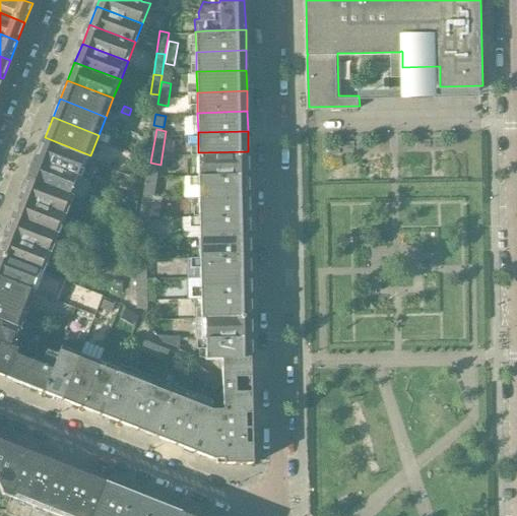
[(83,174),(90,155),(45,137),(38,155),(83,174)]
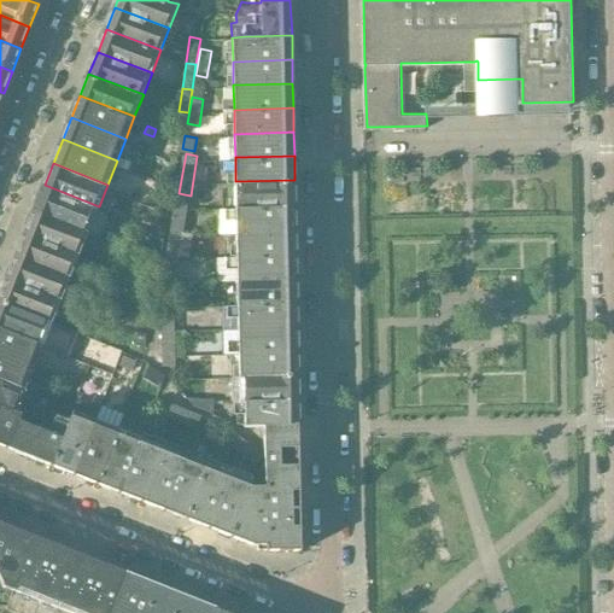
[(294,204),(294,180),(235,181),(237,205),(294,204)]
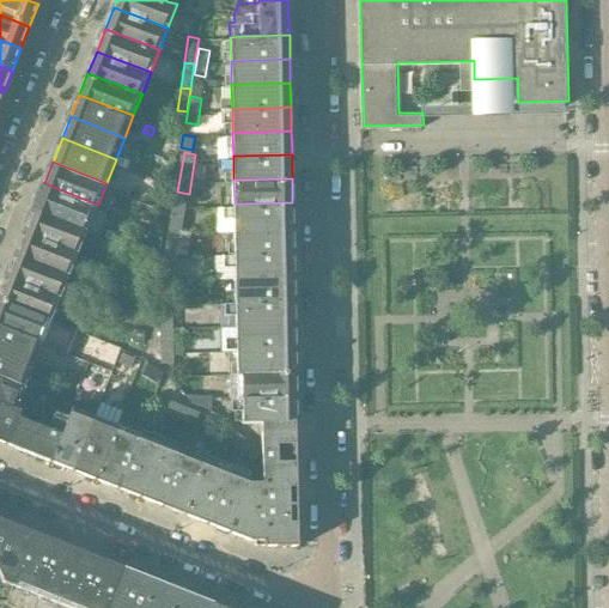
[(159,181),(156,193),(166,196),(170,184),(159,181)]
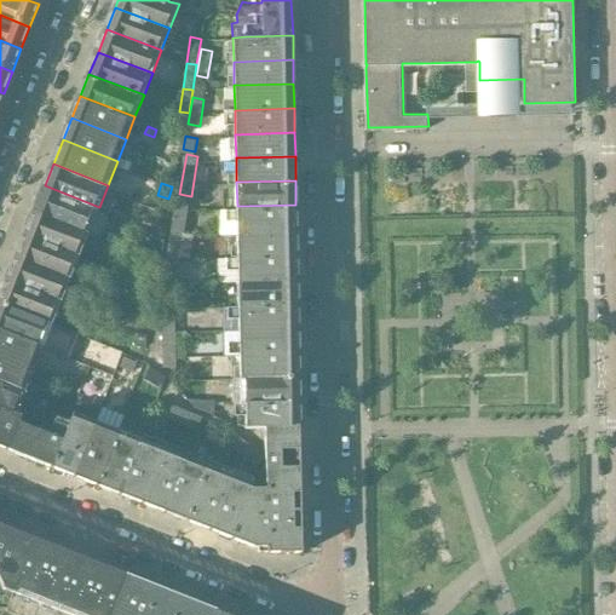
[(110,211),(99,207),(45,185),(35,208),(91,229),(103,234),(110,211)]
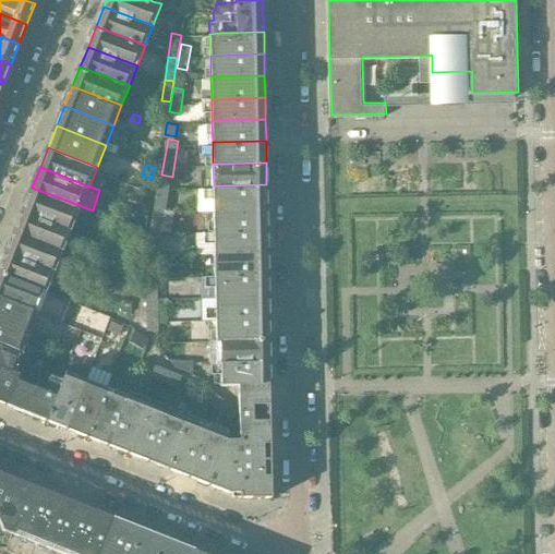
[(167,208),(170,187),(160,184),(156,206),(167,208)]
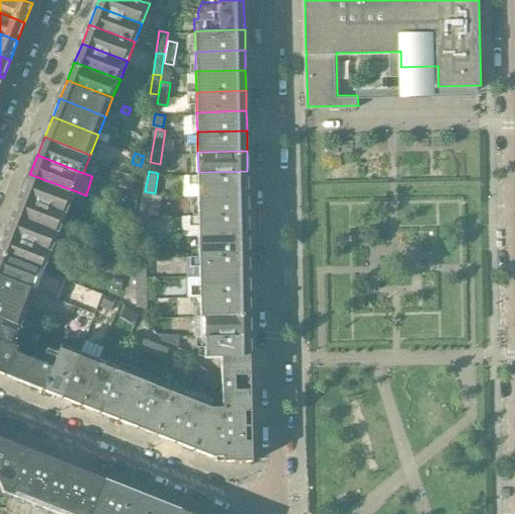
[(248,191),(247,171),(198,172),(198,191),(248,191)]
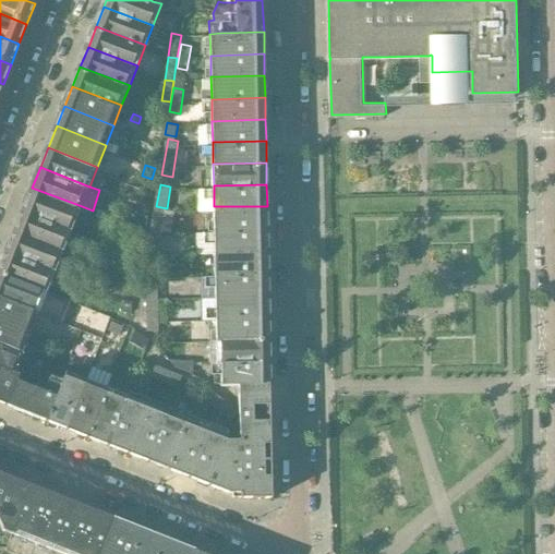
[(73,227),(82,206),(32,188),(24,208),(73,227)]
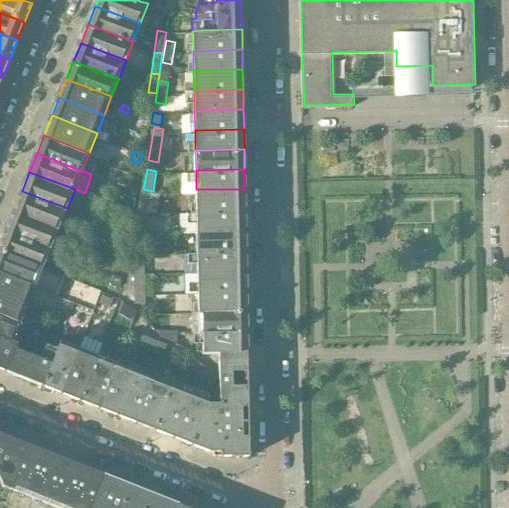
[(135,192),(138,184),(131,181),(128,190),(135,192)]
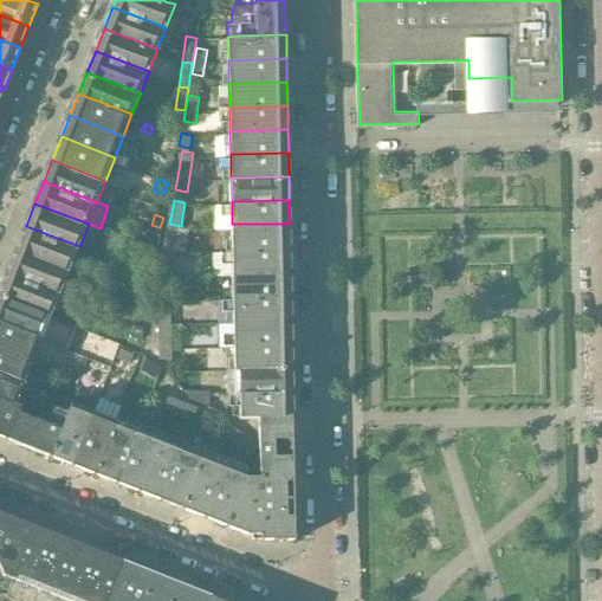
[(191,227),(181,226),(169,224),(166,247),(177,249),(188,251),(191,227)]
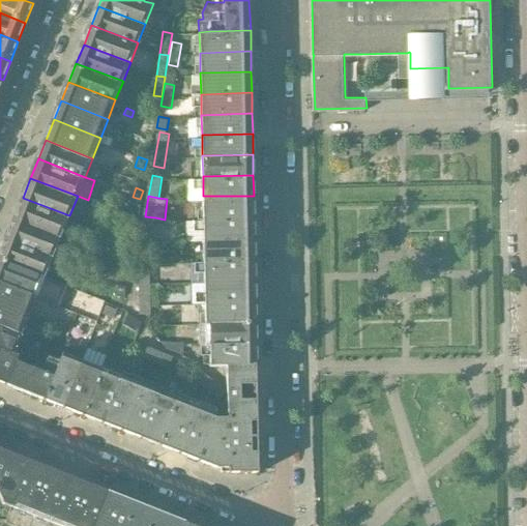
[(254,216),(254,196),(203,196),(204,216),(254,216)]
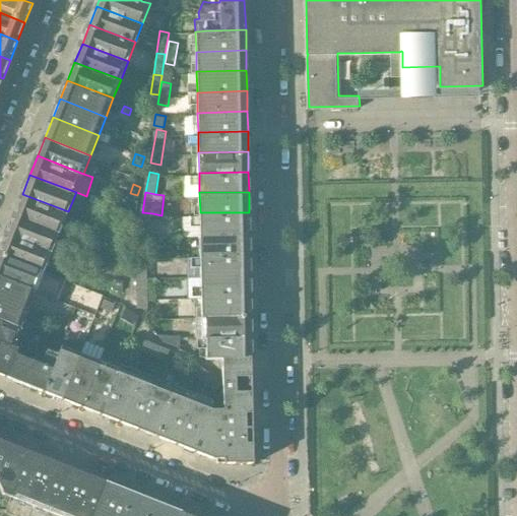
[(61,231),(68,211),(22,194),(14,213),(61,231)]
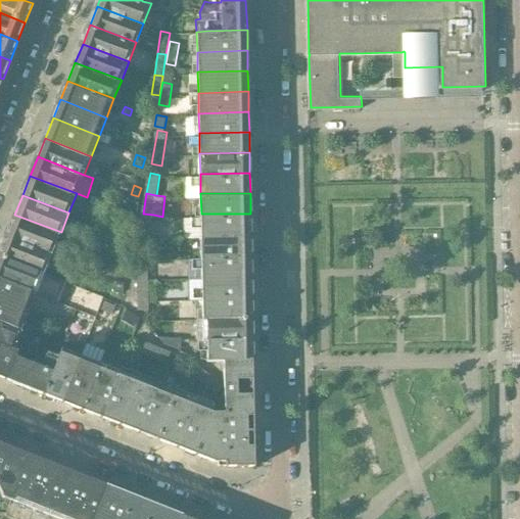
[(149,235),(153,215),(143,214),(140,234),(149,235)]
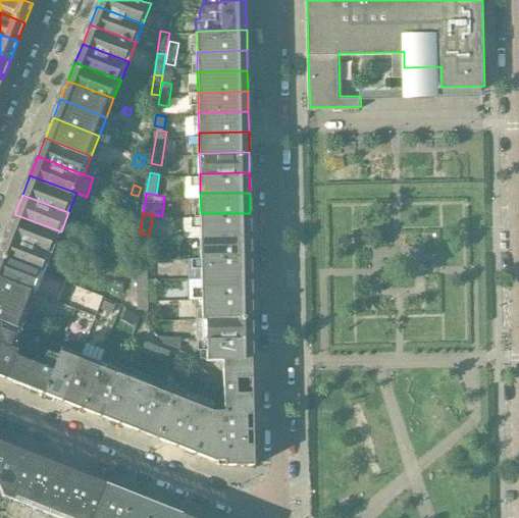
[(251,232),(250,213),(201,213),(201,232),(251,232)]
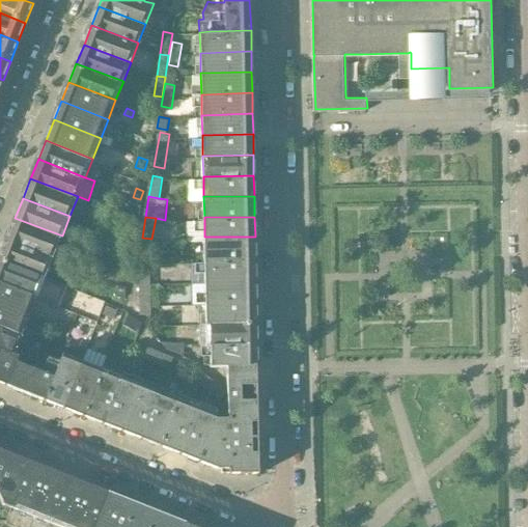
[(55,254),(62,236),(15,218),(8,236),(55,254)]
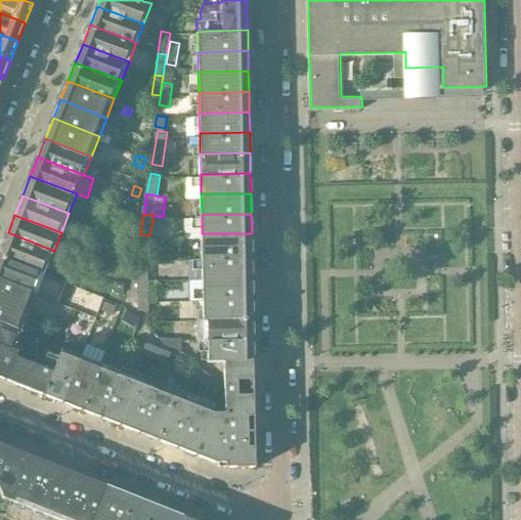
[(54,251),(8,232),(0,251),(47,269),(54,251)]
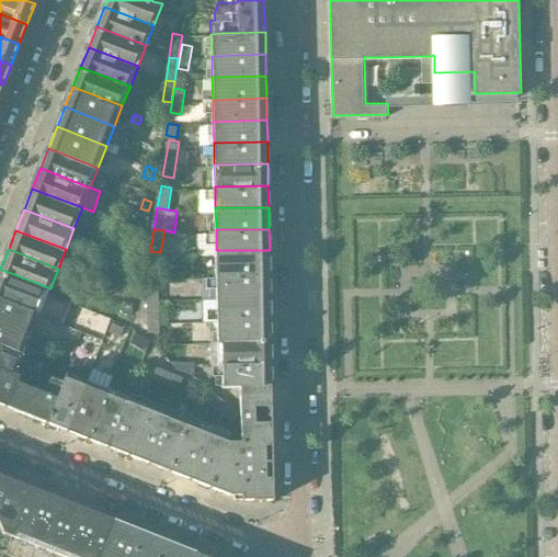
[(270,272),(270,250),(216,250),(217,273),(270,272)]
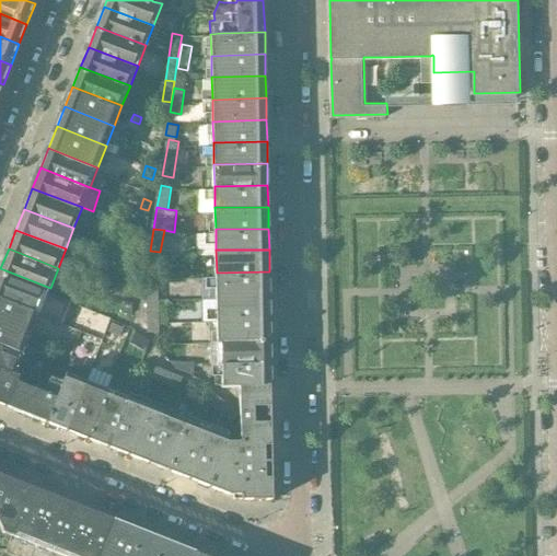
[(161,329),(159,275),(159,264),(148,264),(149,329),(161,329)]
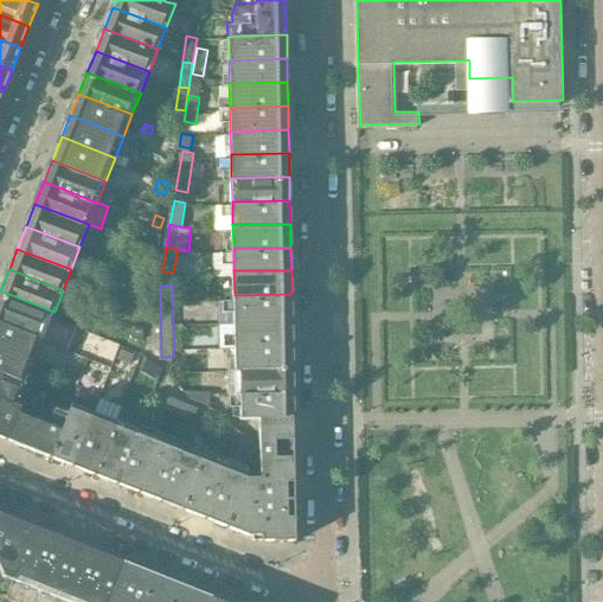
[(0,319),(45,335),(55,312),(0,290),(0,292),(0,319)]
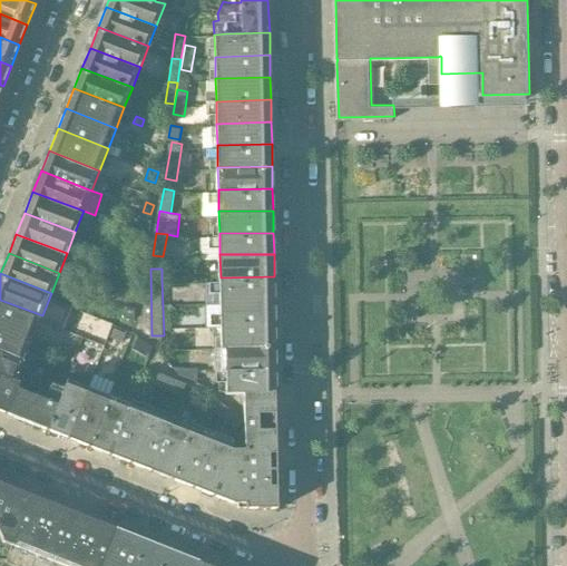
[(275,300),(274,276),(221,277),(221,282),(221,300),(275,300)]
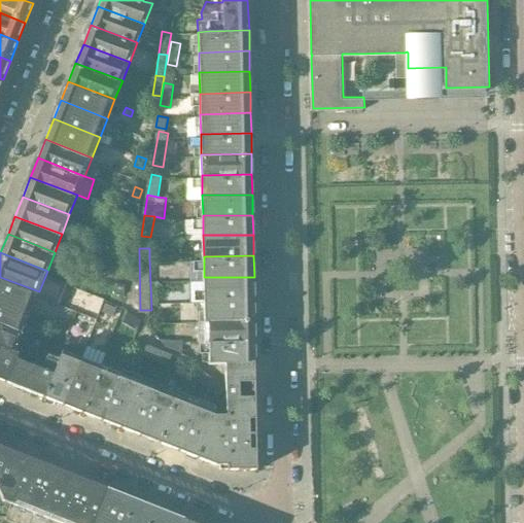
[(0,299),(32,311),(39,291),(0,277),(0,299)]
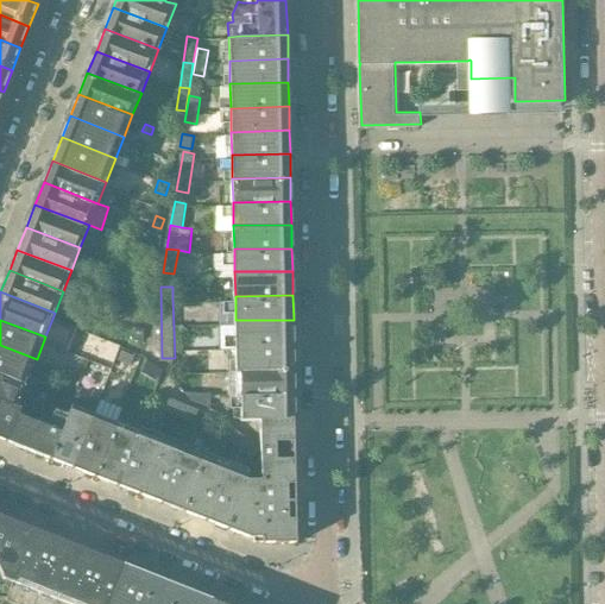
[(294,343),(294,320),(235,320),(237,344),(294,343)]
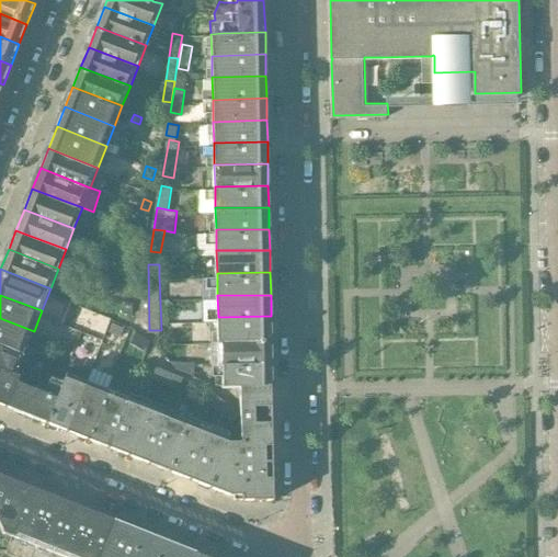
[(124,311),(134,313),(136,299),(126,298),(124,311)]
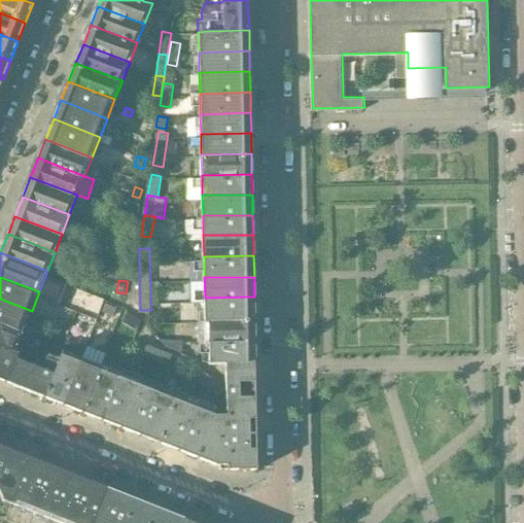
[(254,317),(254,297),(205,298),(205,318),(254,317)]
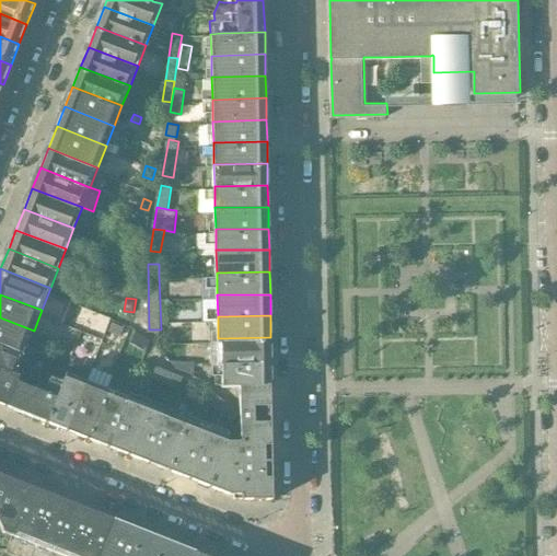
[(0,339),(25,350),(34,331),(0,317),(0,339)]
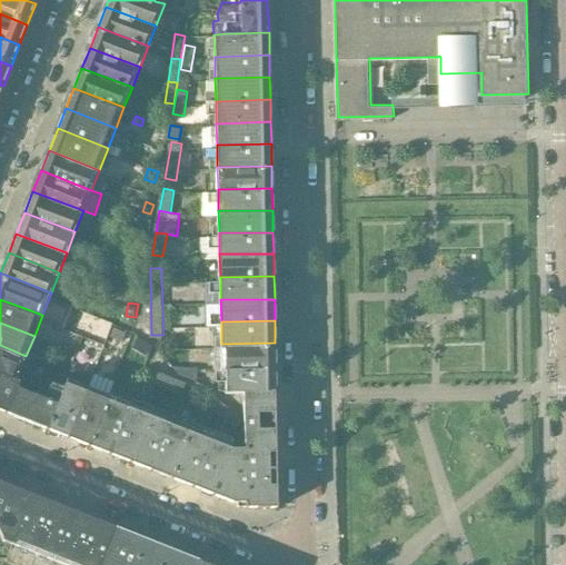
[(116,325),(111,335),(125,339),(128,329),(116,325)]
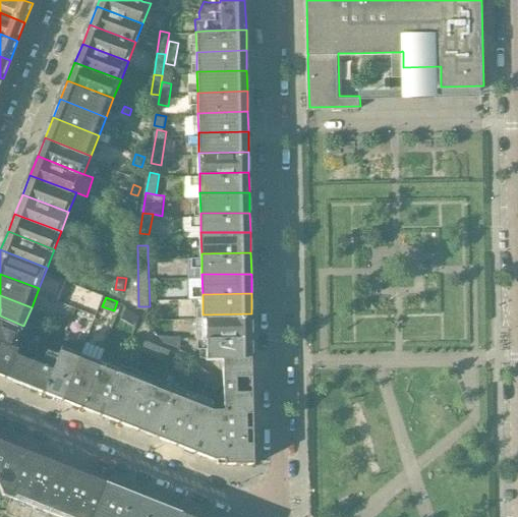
[(123,317),(137,325),(140,314),(128,307),(123,317)]
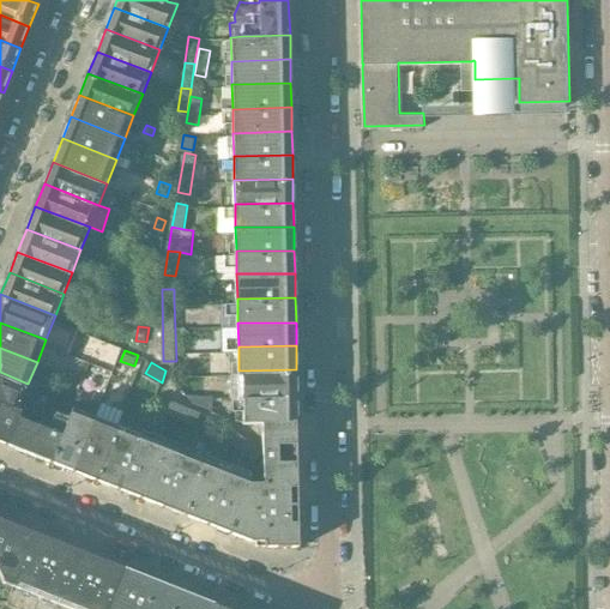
[(297,392),(296,369),(239,371),(240,393),(297,392)]
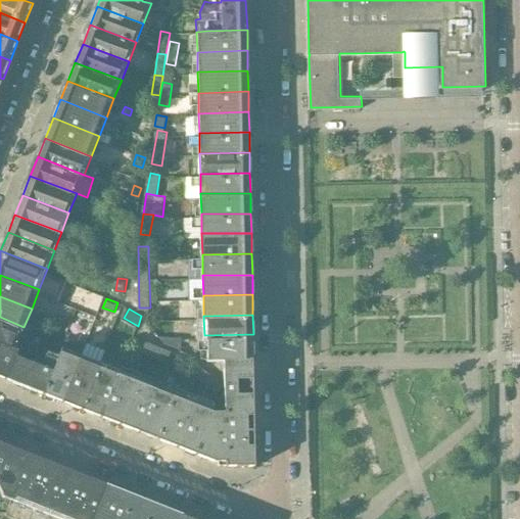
[(16,346),(24,327),(0,317),(0,340),(16,347),(16,346)]
